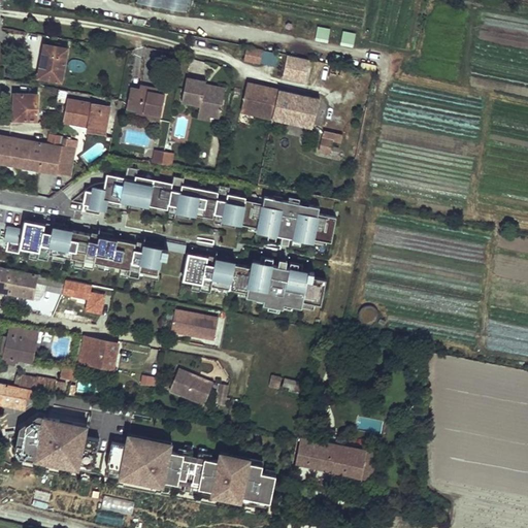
[(187,11),(188,0),(136,0),(136,4),(187,11)]
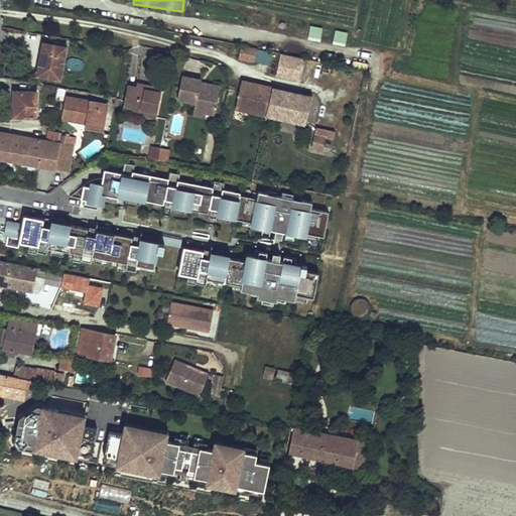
[(65,45),(42,41),(37,75),(59,78),(65,45)]
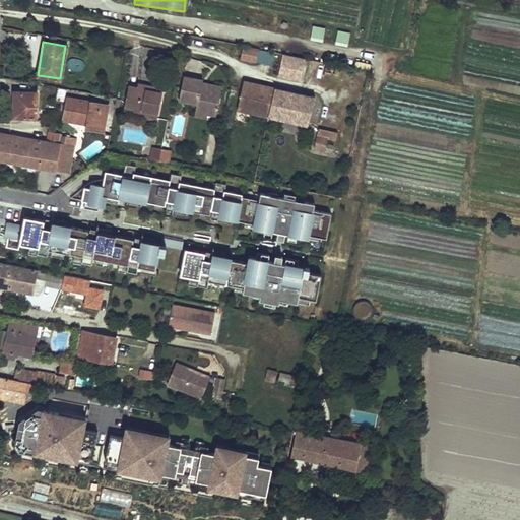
[(241,60),(268,65),(271,51),(259,49),(258,51),(253,50),(253,48),(245,46),(242,52),(240,52),(240,55),(242,56),(241,60)]
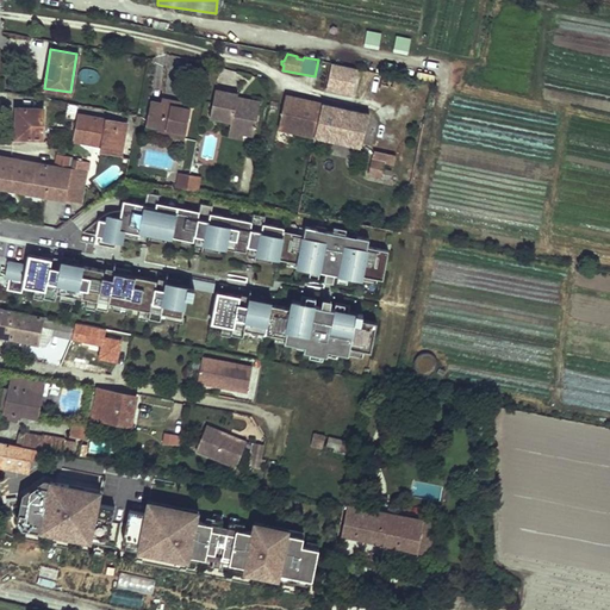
[(352,93),(358,68),(330,62),(325,88),(352,93)]
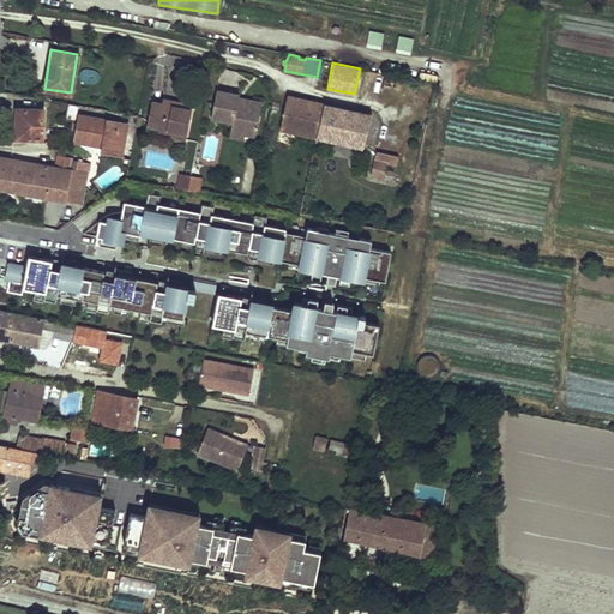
[(398,76),(385,73),(384,84),(397,86),(398,76)]
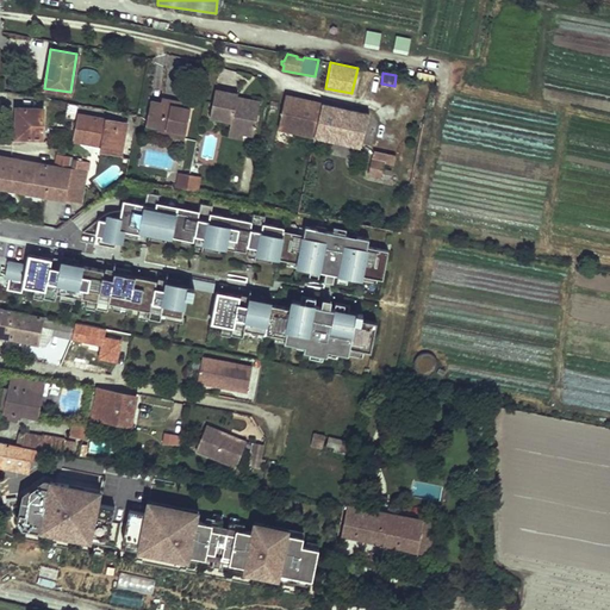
[(254,138),(260,104),(243,101),(243,104),(236,103),(237,100),(238,97),(216,92),(210,120),(231,124),(230,134),(243,136),(254,138)]
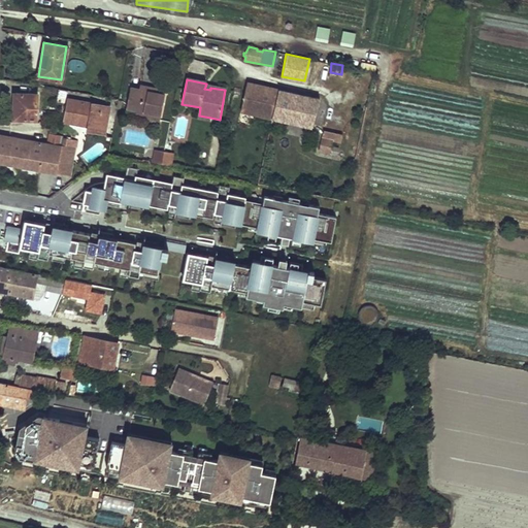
[(271,118),(276,90),(248,84),(241,111),(271,118)]
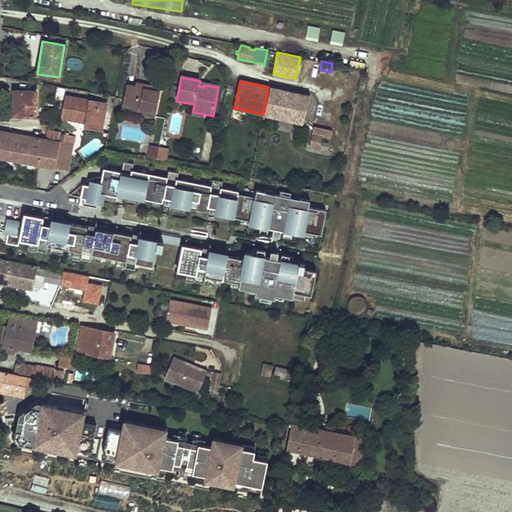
[(127,86),(123,105),(133,108),(145,110),(144,115),(154,117),(159,93),(151,91),(145,90),(146,86),(135,83),(135,88),(127,86)]
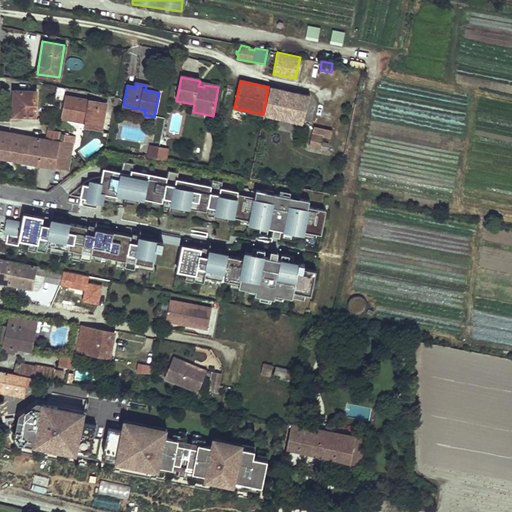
[(268,87),(263,114),(304,123),(310,96),(268,87)]
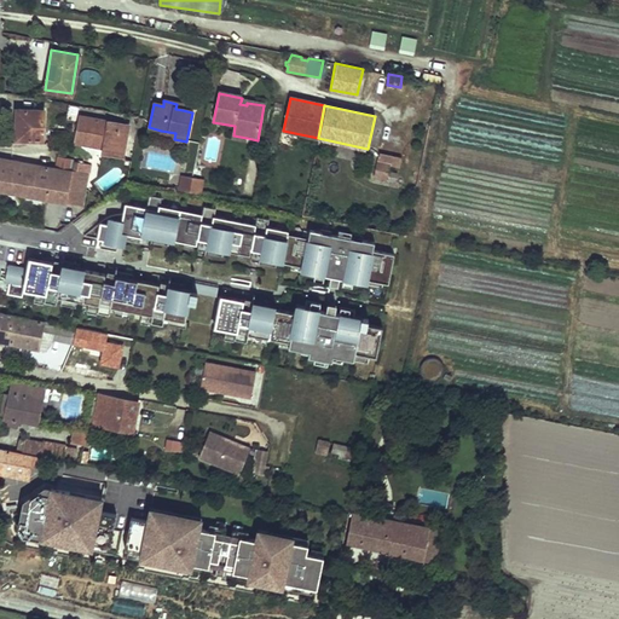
[(44,110),(17,110),(17,140),(44,140),(44,110)]
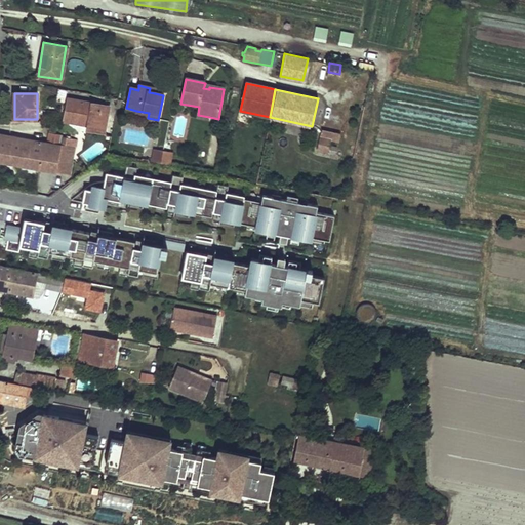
[(88,121),(87,125),(86,129),(104,132),(109,106),(68,98),(64,121),(83,124),(84,121),(88,121)]
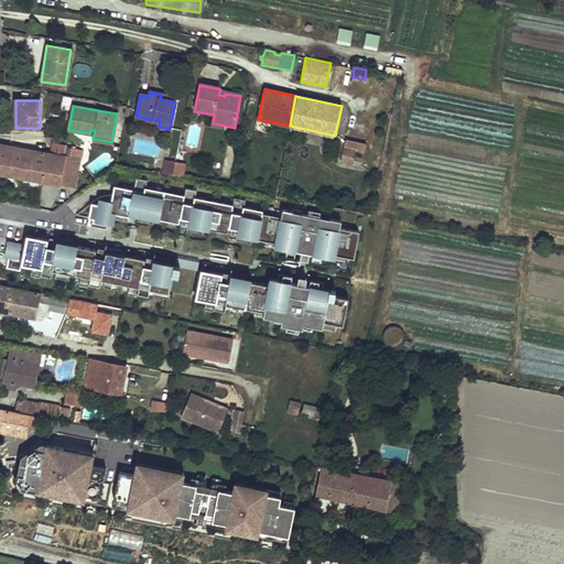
[(49,152),(0,143),(0,173),(43,182),(49,152)]
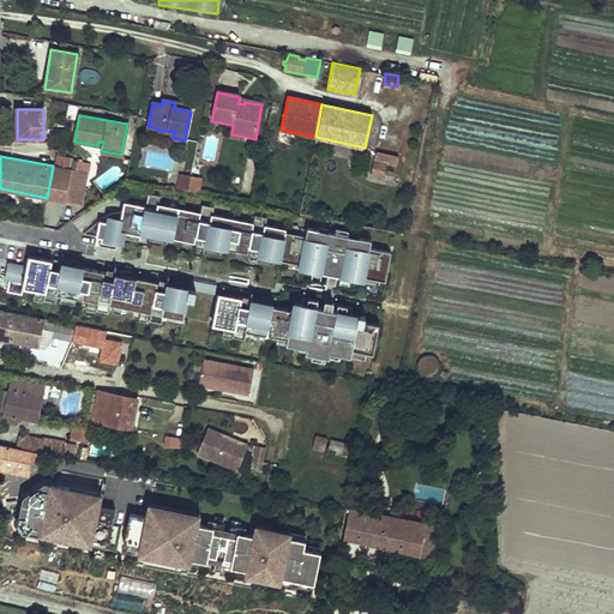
[(70,169),(72,158),(59,156),(58,167),(70,169)]
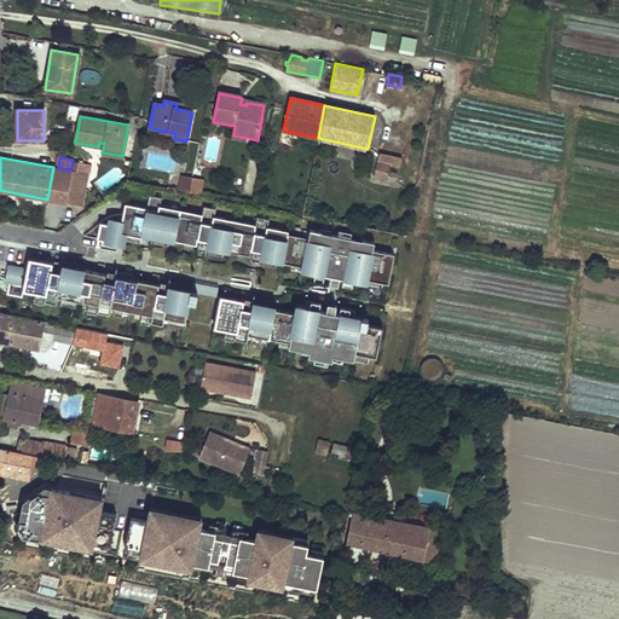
[(79,206),(85,177),(87,178),(91,162),(73,160),(70,171),(64,202),(79,206)]
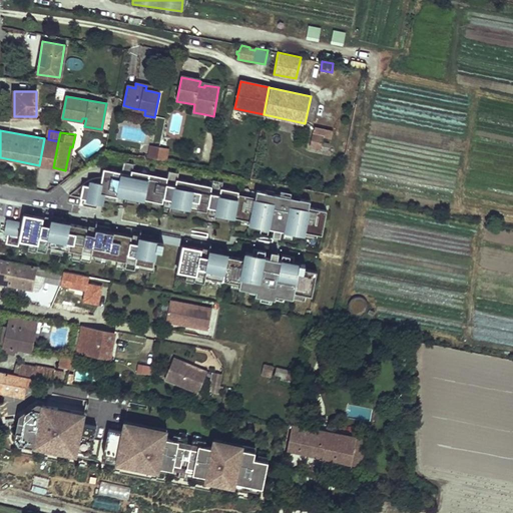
[(324,137),(314,134),(312,147),(328,150),(330,143),(323,141),(324,137)]
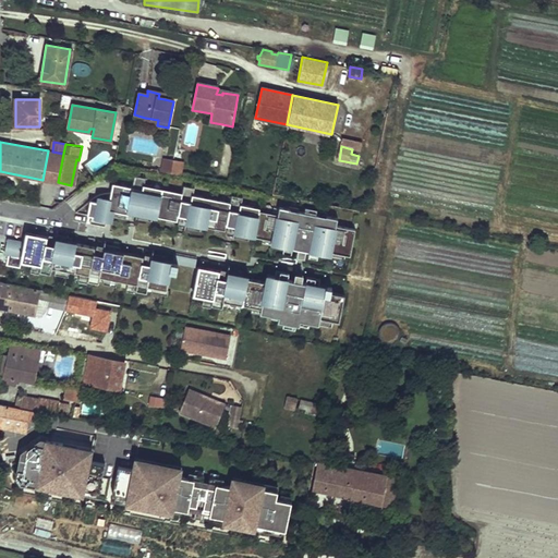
[(43,180),(58,182),(63,154),(52,152),(48,150),(43,180)]
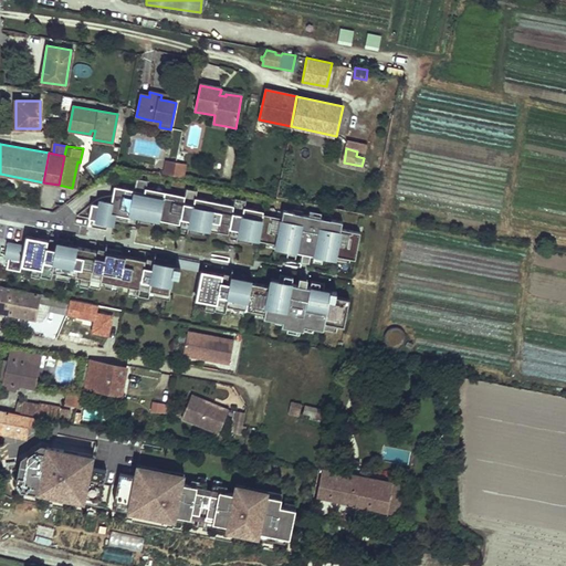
[(176,163),(167,160),(165,174),(174,176),(176,163)]
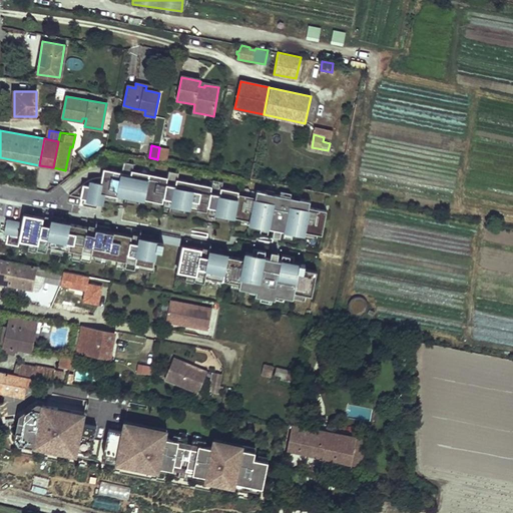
[(168,149),(159,147),(157,159),(165,161),(168,149)]
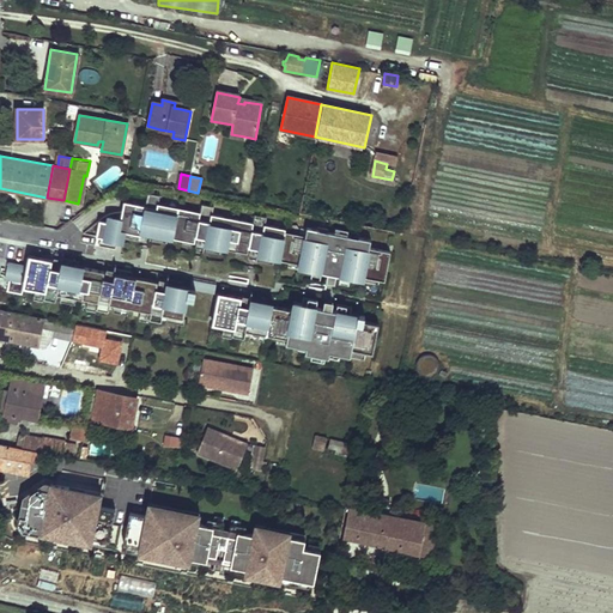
[(101,222),(97,237),(105,238),(104,247),(117,249),(117,243),(120,237),(125,238),(126,232),(140,236),(141,236),(143,232),(144,226),(145,226),(146,220),(145,220),(146,217),(151,218),(152,217),(156,218),(155,224),(153,224),(152,229),(153,229),(152,235),(164,237),(174,238),(183,240),(194,242),(195,242),(196,236),(199,236),(200,231),(198,230),(199,226),(205,228),(205,226),(210,228),(208,234),(207,232),(206,238),(207,238),(206,246),(223,248),(229,249),(229,248),(237,250),(248,252),(249,253),(250,247),(252,247),(253,241),(252,241),(252,236),(259,237),(259,236),(262,237),(262,243),(261,243),(260,248),(259,255),(274,259),(283,259),(287,231),(287,228),(267,224),(268,216),(256,213),(255,222),(213,214),(214,206),(204,204),(201,212),(159,204),(161,196),(150,194),(147,206),(126,202),(123,212),(122,219),(121,225),(109,223),(101,222)]
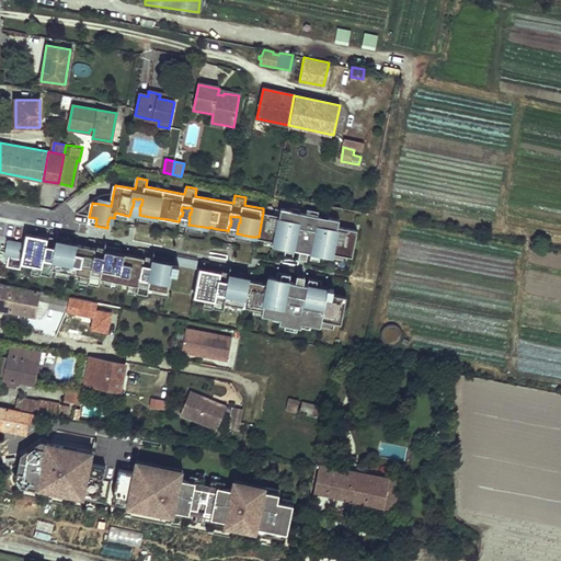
[(132,207),(130,213),(135,214),(139,215),(140,209),(139,209),(140,205),(141,205),(142,199),(139,198),(138,199),(134,198),(133,202),(134,202),(133,207),(132,207)]
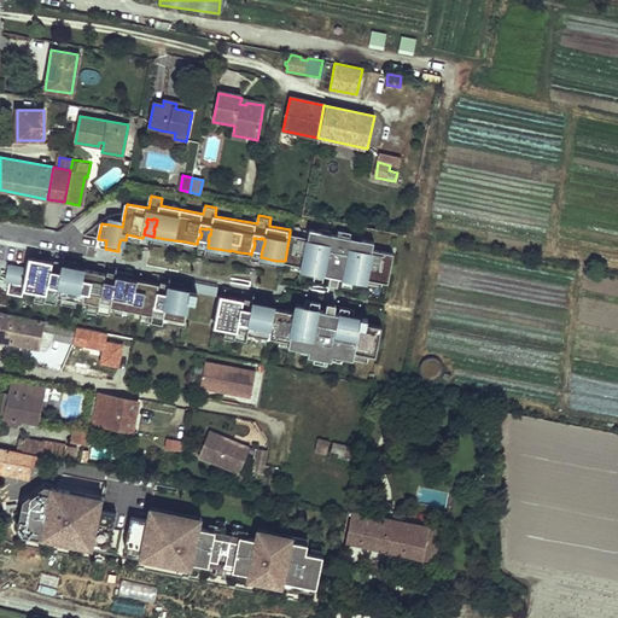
[(207,252),(223,256),(225,250),(208,248),(209,240),(208,240),(209,234),(210,235),(211,229),(207,228),(207,229),(200,228),(199,232),(202,233),(200,238),(198,250),(207,251),(207,252)]
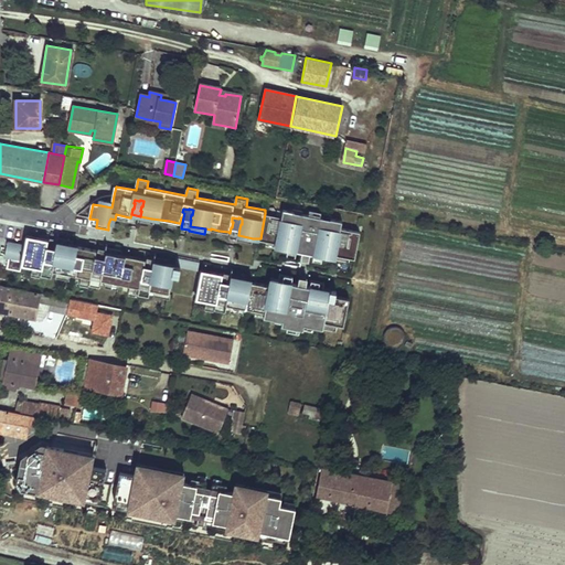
[(283,216),(265,213),(260,238),(277,242),(277,246),(306,252),(336,257),(337,254),(355,257),(360,232),(341,228),(342,219),(285,209),(283,216)]
